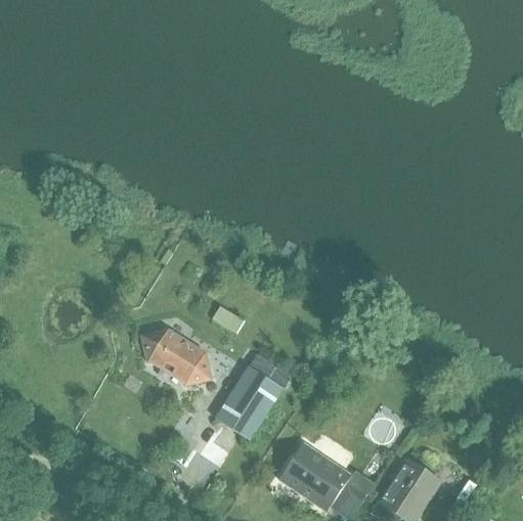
[(211,318),(235,334),(244,320),(219,306),(211,318)]
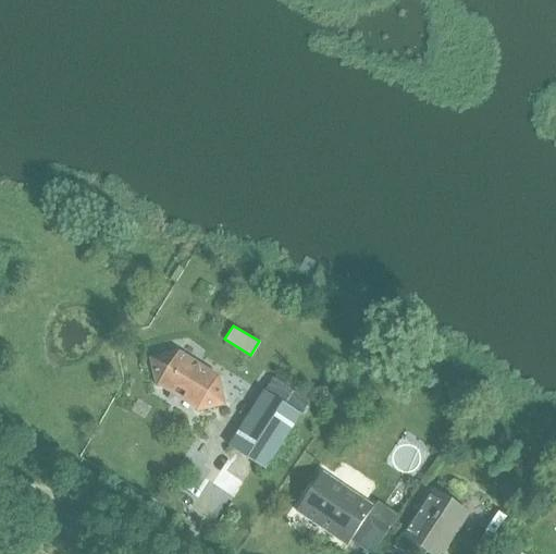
[(156,384),(183,379),(183,381),(187,383),(189,382),(195,409),(223,403),(217,374),(210,377),(199,370),(198,362),(181,367),(177,349),(149,356),(156,384)]
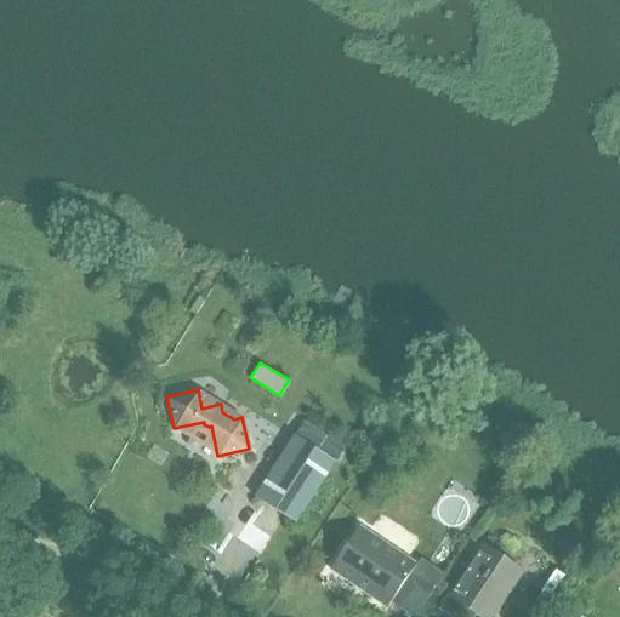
[(254,495),(295,521),(334,460),(293,433),(254,495)]
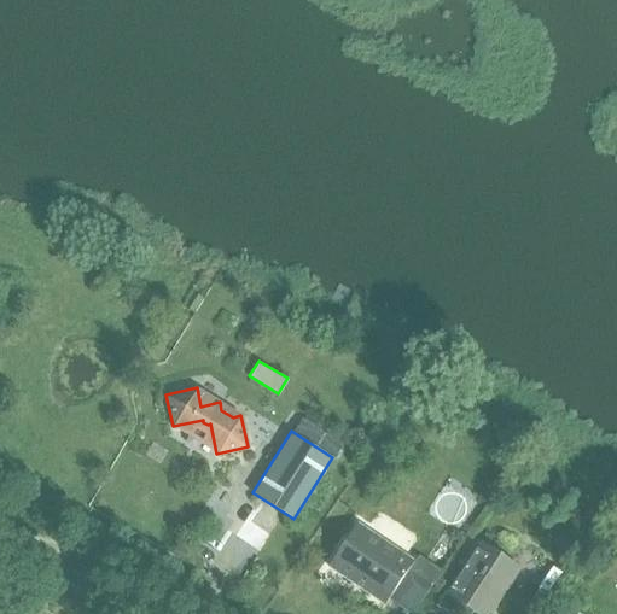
[(329,565),(385,602),(412,561),(356,522),(329,565)]
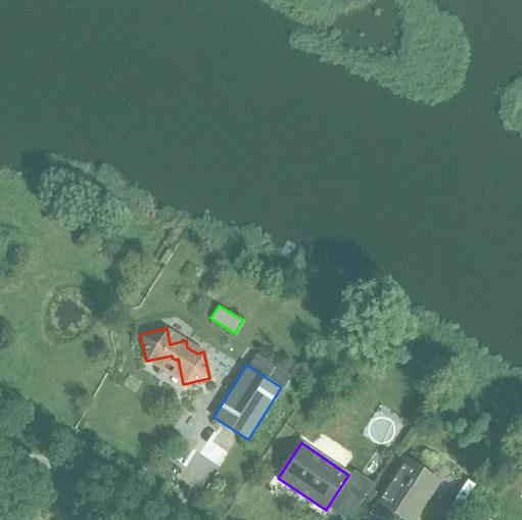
[(429,494),(438,480),(406,459),(378,502),(375,500),(367,512),(379,519),(395,519),(398,517),(402,519),(412,519),(427,499),(442,509),(445,505),(429,494)]
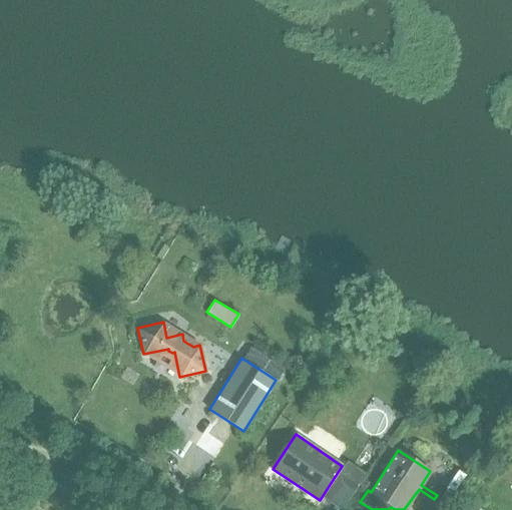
[(353,492),(360,482),(346,473),(339,483),(353,492)]
